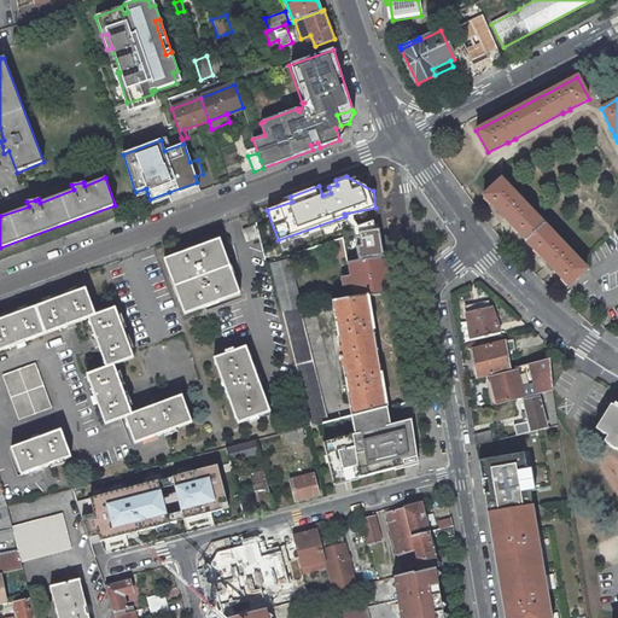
[(587,269),(501,179),(483,197),(499,213),(497,214),(503,219),(548,264),(547,266),(553,270),(569,286),(587,269)]
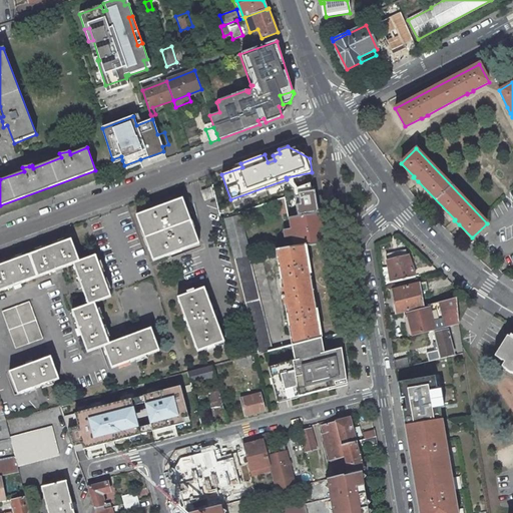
[(140,159),(124,165),(126,169),(141,164),(140,159)]
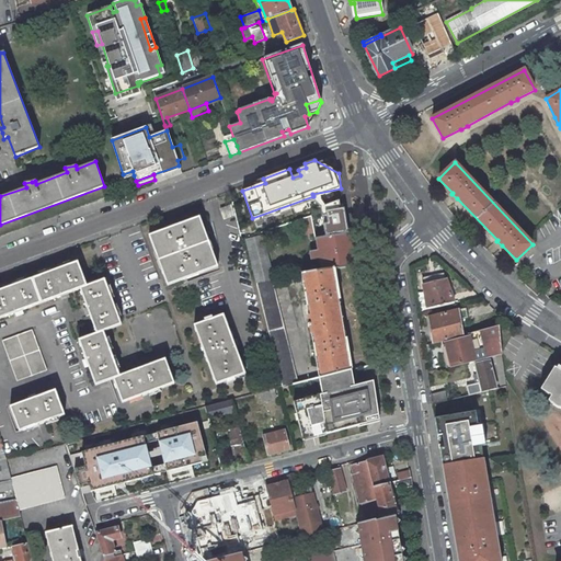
[(348,233),(343,203),(321,207),(325,238),(346,235),(348,233)]
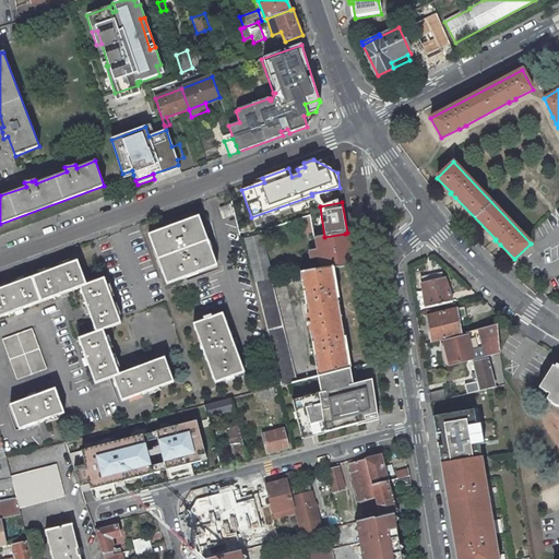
[(223,218),(233,215),(230,204),(219,209),(223,218)]
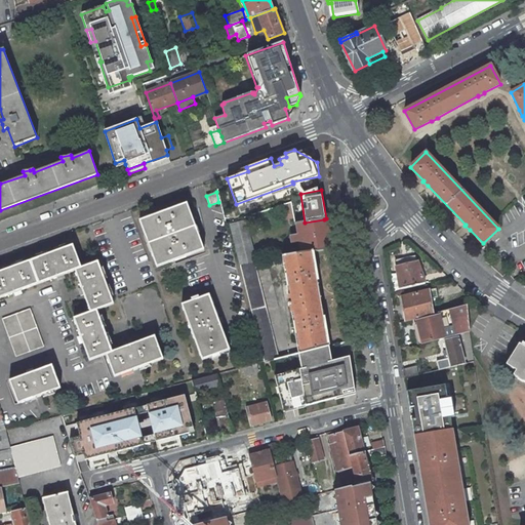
[(187,203),(138,220),(157,268),(204,250),(198,234),(196,235),(193,228),(196,227),(187,203)]
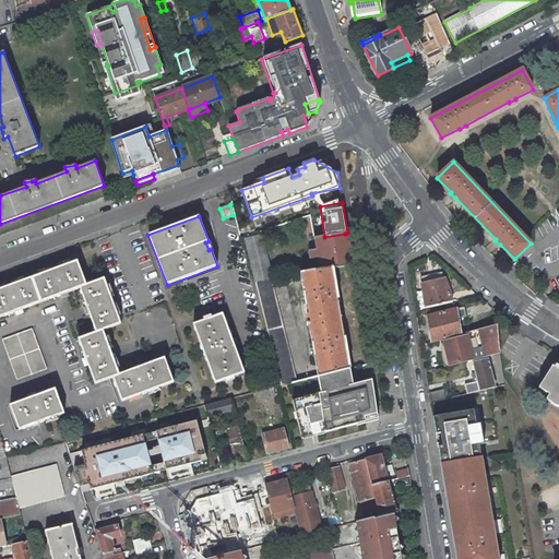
[(304,235),(312,233),(310,217),(300,219),(304,235)]
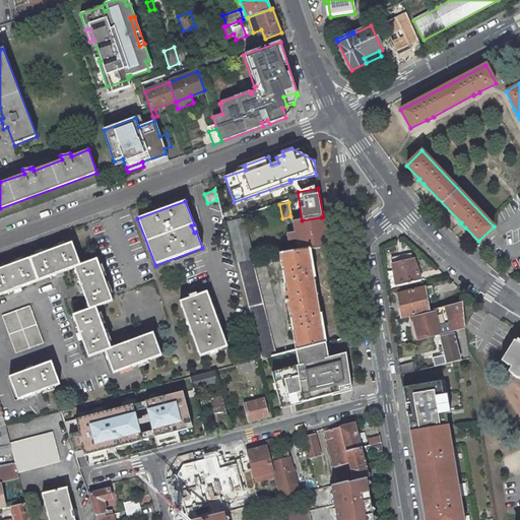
[(308,250),(328,246),(323,216),(297,220),(299,233),(297,233),(287,235),(288,241),(298,240),(300,240),(302,251),(308,250)]
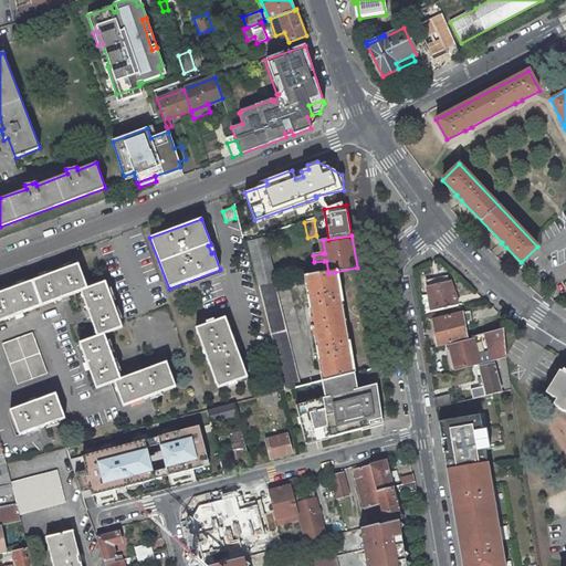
[(273,282),(275,282),(265,239),(248,243),(259,284),(273,282)]
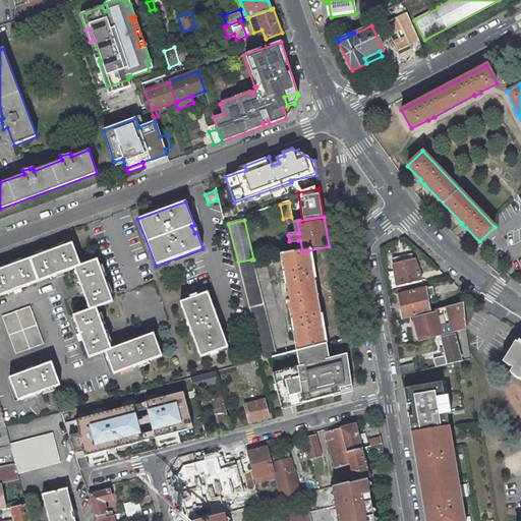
[(72,243),(0,269),(0,295),(14,291),(15,293),(18,292),(17,290),(56,275),(57,278),(60,277),(59,274),(74,269),(73,268),(80,266),(72,243)]
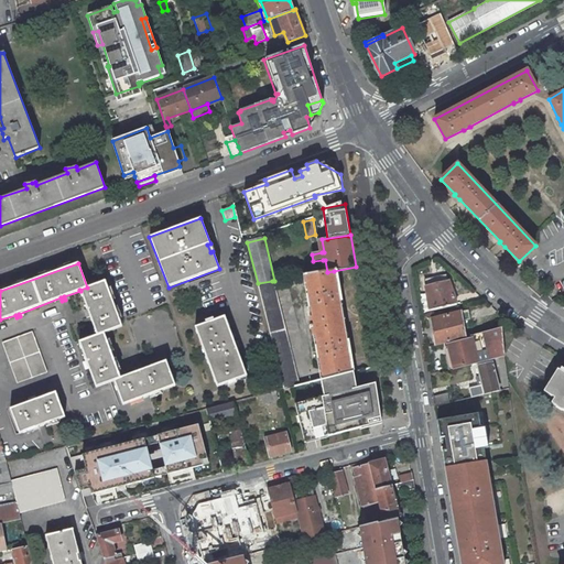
[(325,272),(305,275),(308,294),(306,295),(308,307),(311,307),(313,317),(310,318),(311,326),(308,326),(308,328),(312,328),(314,346),(317,345),(320,358),(323,379),(351,371),(334,271),(327,272),(325,272)]
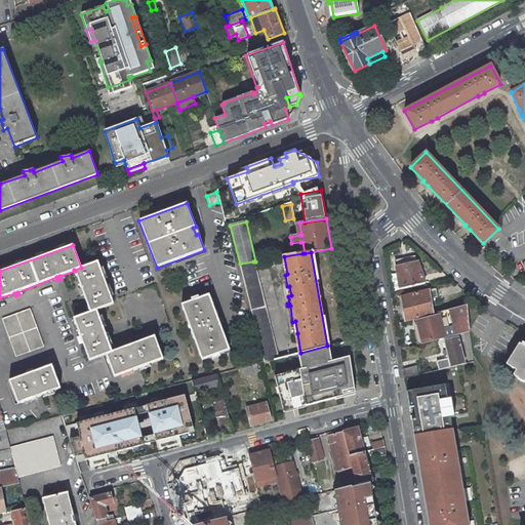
[(403,258),(395,260),(397,274),(400,289),(400,290),(425,284),(421,275),(416,258),(409,259),(409,260),(404,263),(403,258)]
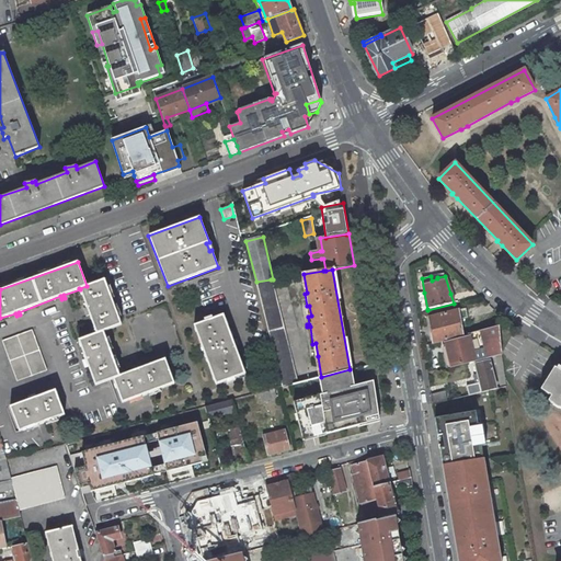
[(122,324),(104,279),(87,286),(79,288),(80,289),(87,308),(83,309),(84,312),(88,311),(96,334),(103,331),(122,324)]
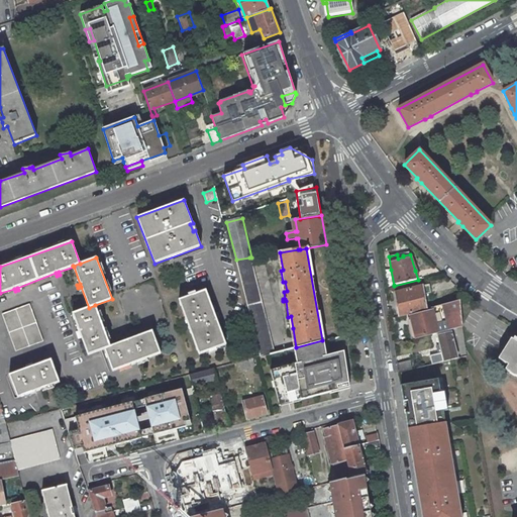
[(236,260),(260,356),(274,353),(249,257),(236,260)]
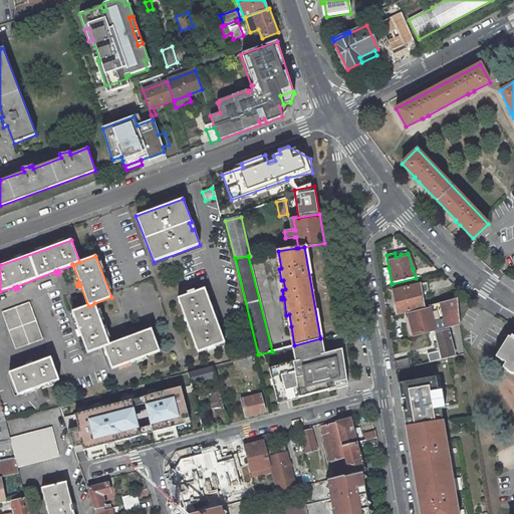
[(432,265),(413,269),(416,278),(434,274),(432,265)]
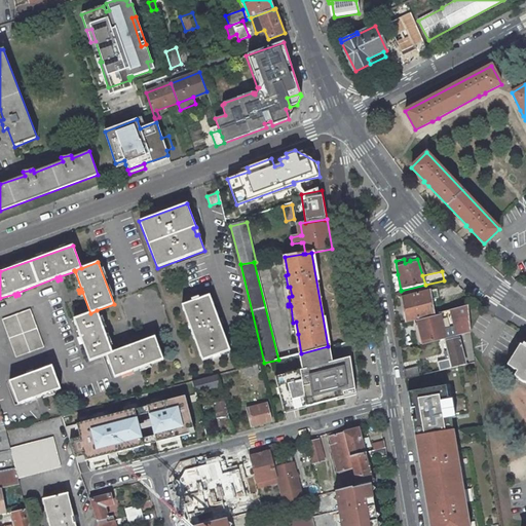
[(398,274),(390,275),(393,292),(401,290),(398,274)]
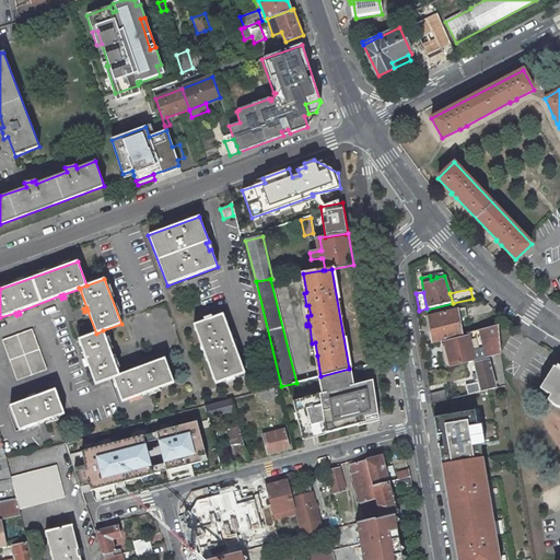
[(428,317),(432,343),(462,336),(458,319),(467,317),(465,307),(428,317)]
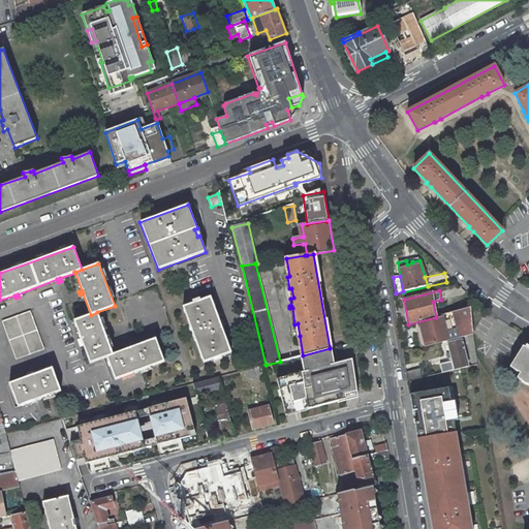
[(211,297),(182,307),(204,363),(231,352),(223,331),(226,330),(223,319),(219,321),(211,297)]
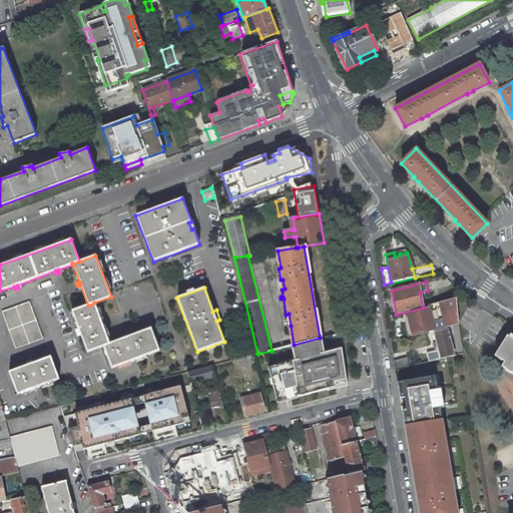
[(456,298),(428,306),(429,310),(408,315),(410,323),(405,324),(408,337),(454,325),(459,324),(456,298)]
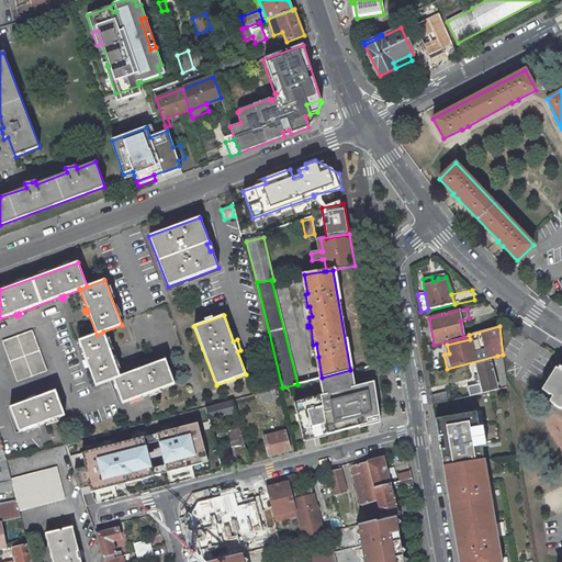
[(47,371),(32,330),(2,341),(17,382),(47,371)]
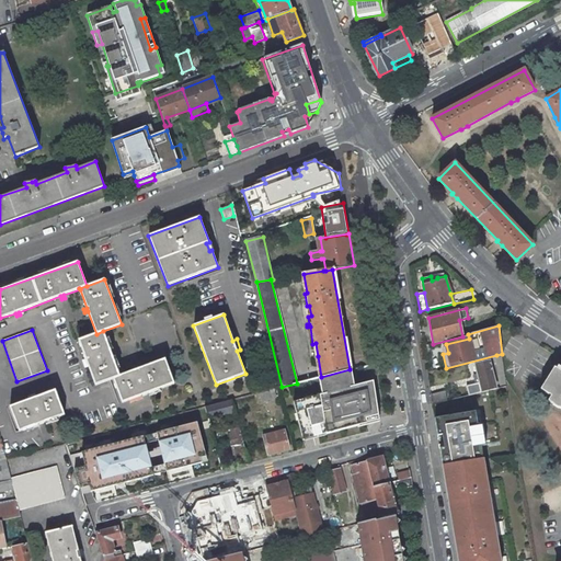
[(96,334),(78,340),(86,359),(82,361),(83,364),(87,363),(95,386),(113,379),(113,378),(119,376),(103,331),(96,334)]
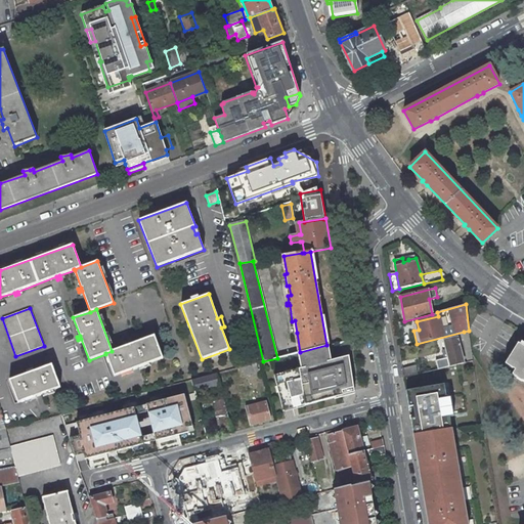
[(469,331),(464,332),(468,362),(473,361),(472,353),(469,331)]
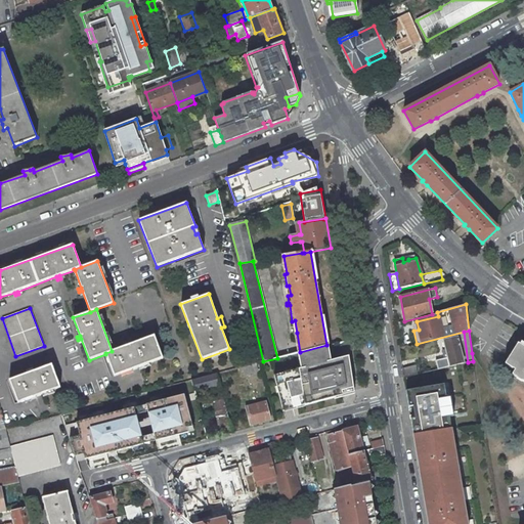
[(126,345),(112,351),(105,353),(105,354),(114,377),(163,358),(155,335),(129,344),(128,341),(125,343),(126,345)]
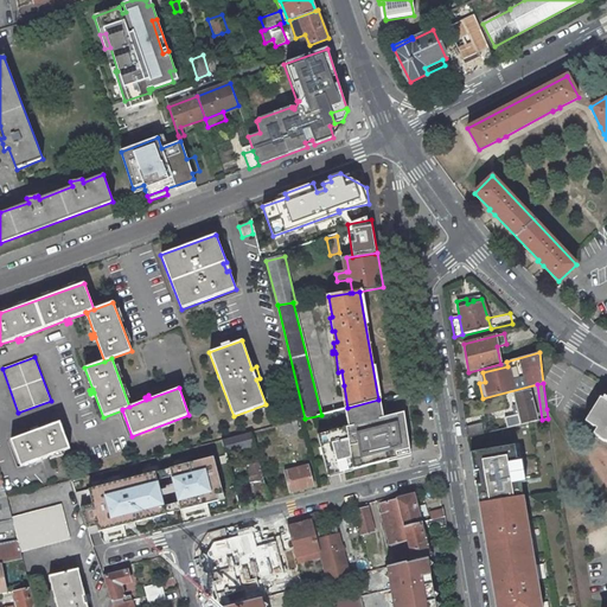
[(529,391),(516,395),(518,404),(523,425),(536,421),(529,391)]
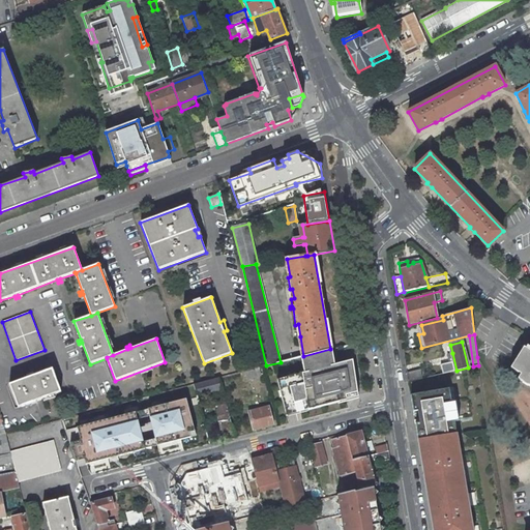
[(529,385),(529,351),(524,348),(510,367),(521,374),(518,379),(523,382),(522,382),(528,386),(528,385),(529,385)]
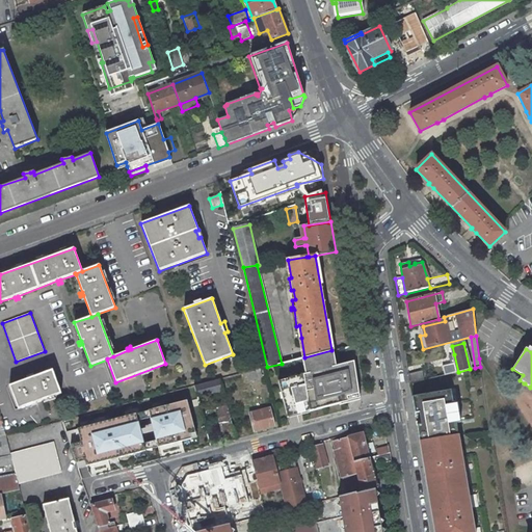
[(335,367),(331,350),(304,357),(308,374),(280,381),(287,413),(301,409),(302,414),(349,401),(348,397),(360,393),(355,368),(354,361),(335,367)]
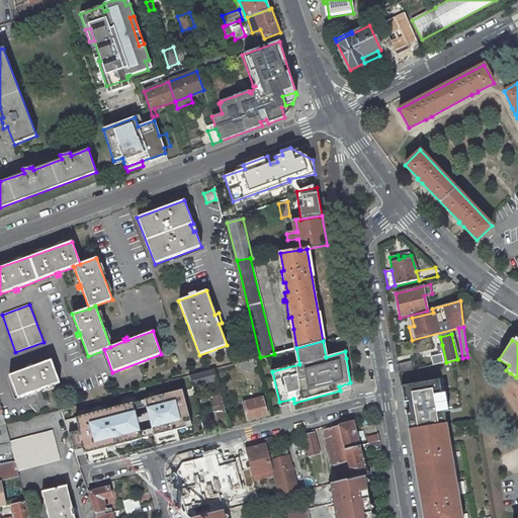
[(446,362),(442,345),(438,346),(440,354),(431,356),(433,365),(446,362)]
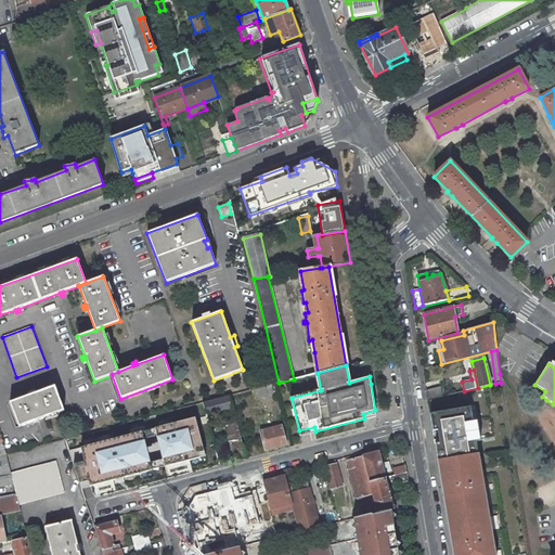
[(64,411),(55,386),(36,392),(35,390),(31,391),(33,394),(10,402),(18,427),(64,411)]
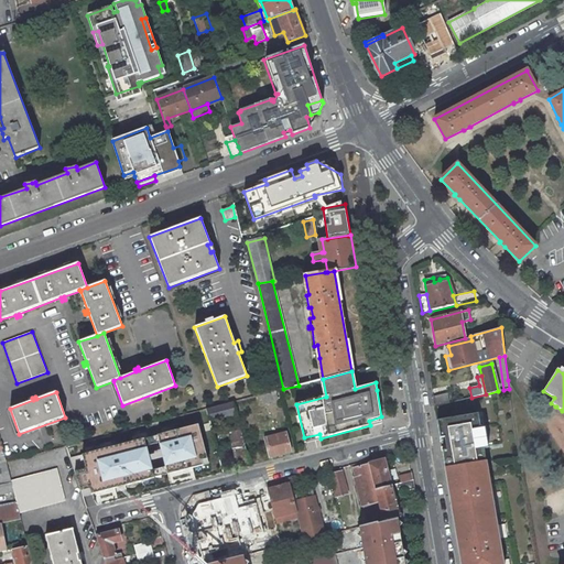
[(278,400),(275,392),(260,397),(262,404),(278,400)]
